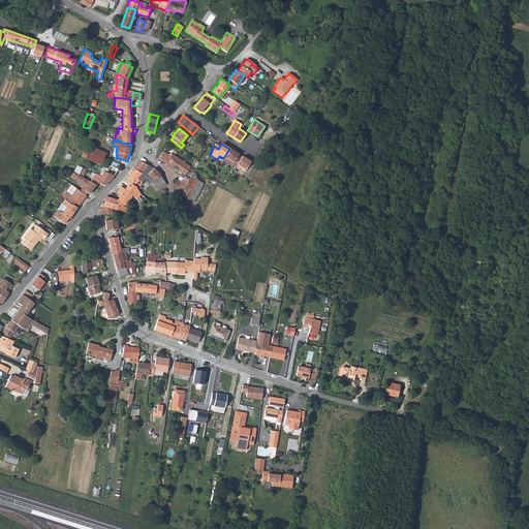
[(92,147),(87,159),(100,165),(105,154),(98,150),(92,147)]
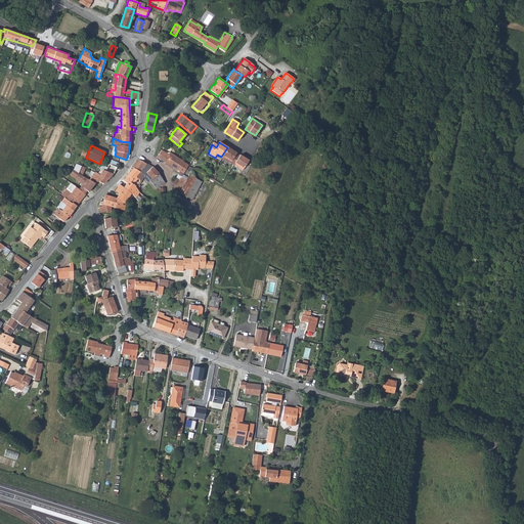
[(239,155),(227,147),(221,157),(221,158),(232,165),(233,165),(239,155)]
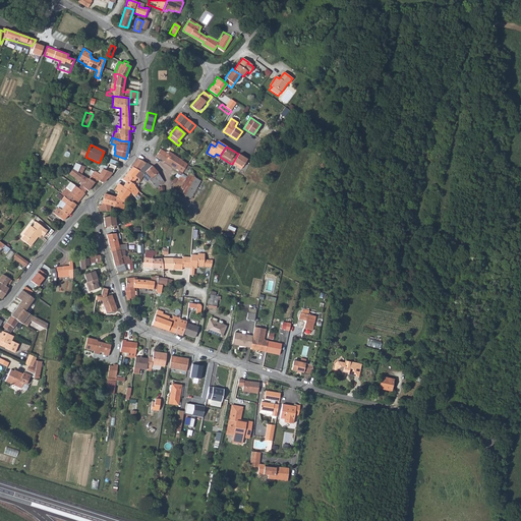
[(160,150),(156,156),(171,166),(177,157),(170,153),(168,155),(160,150)]
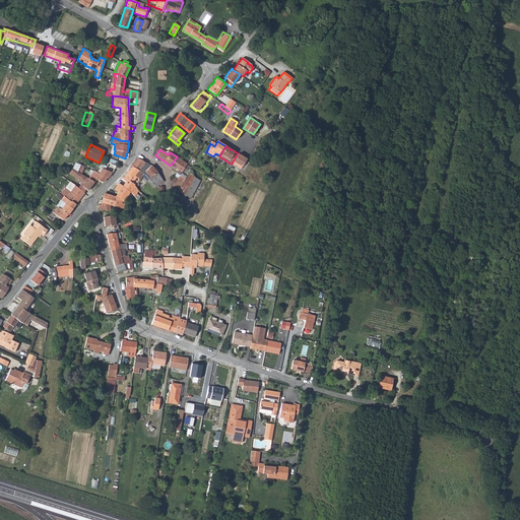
[(246,158),(238,153),(232,164),(240,169),(246,158)]
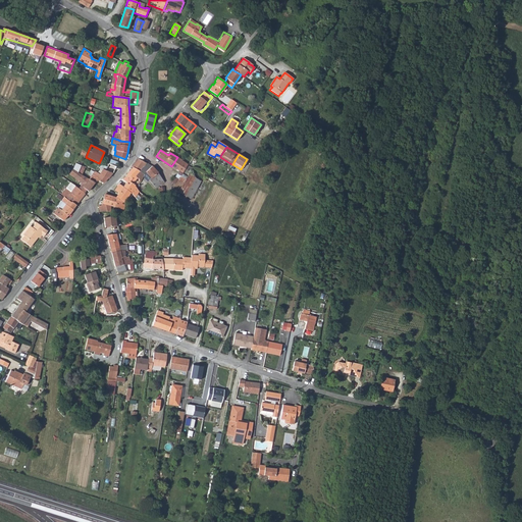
[(181,160),(177,157),(171,166),(175,169),(181,160)]
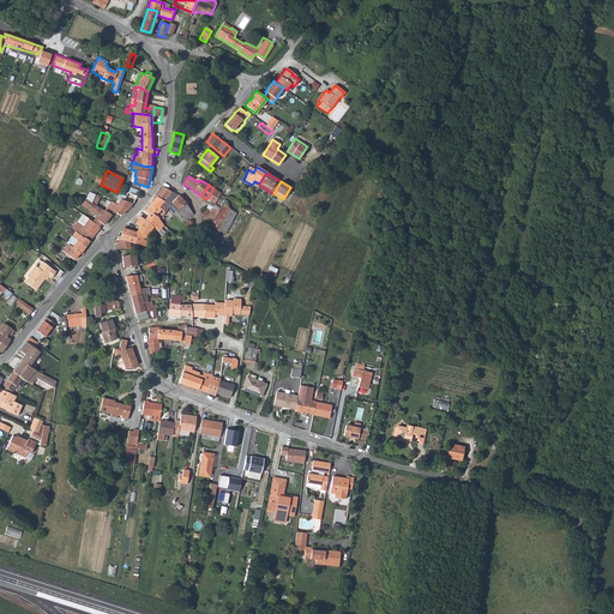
[(127,192),(126,196),(124,200),(131,204),(132,204),(137,196),(136,196),(138,191),(130,187),(128,192),(127,192)]
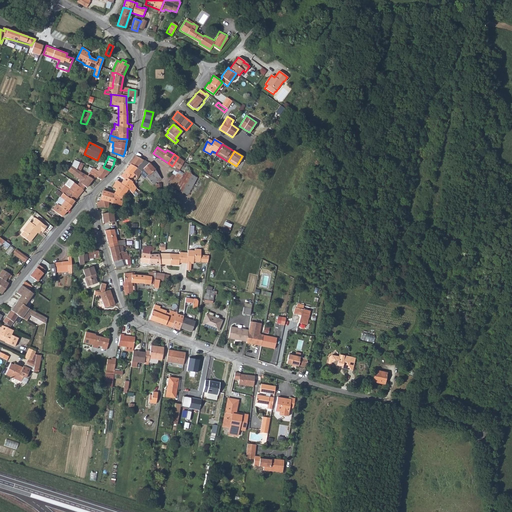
[(135,156),(128,164),(129,164),(136,168),(137,168),(142,160),(135,156)]
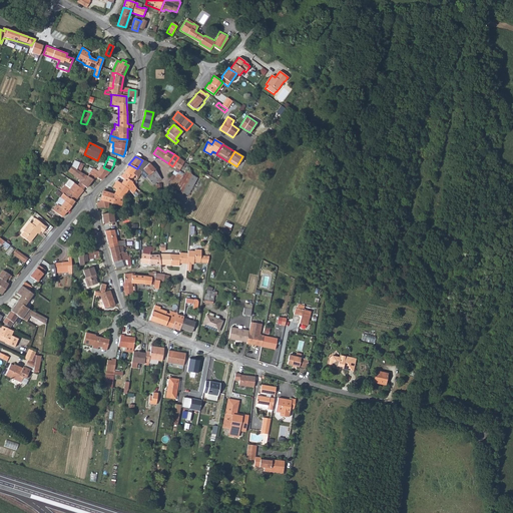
[(80,163),(74,160),(71,166),(68,171),(80,180),(77,185),(82,189),(85,186),(86,187),(93,179),(87,176),(76,169),(79,164),(80,163)]
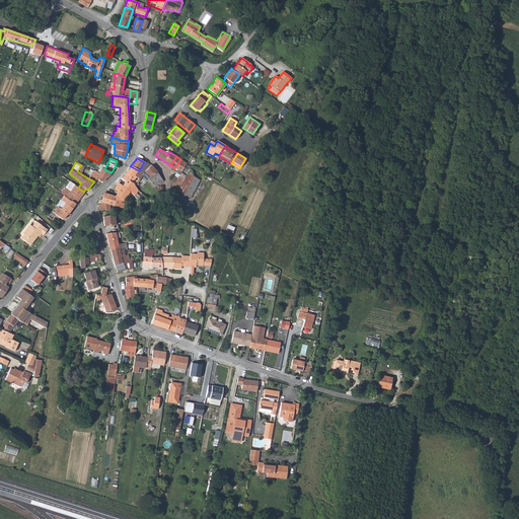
[(105,177),(106,177),(110,172),(104,169),(106,165),(100,162),(97,167),(99,168),(96,171),(94,170),(88,178),(94,181),(95,179),(101,181),(105,177)]
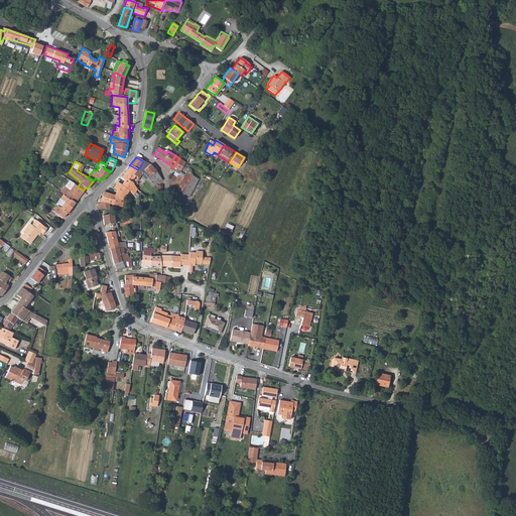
[(143,171),(150,164),(143,161),(138,169),(142,172),(143,171)]
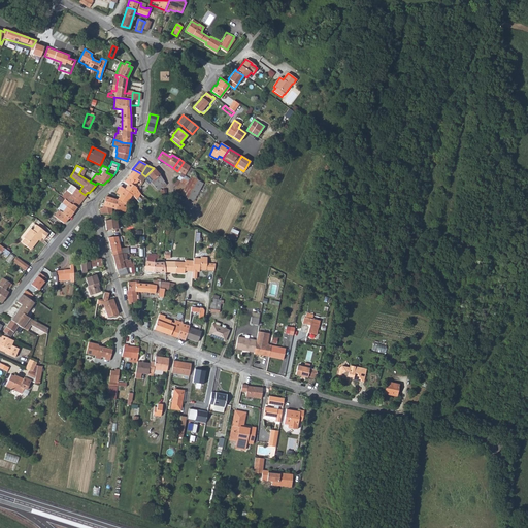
[(185,174),(188,169),(183,166),(178,171),(185,174)]
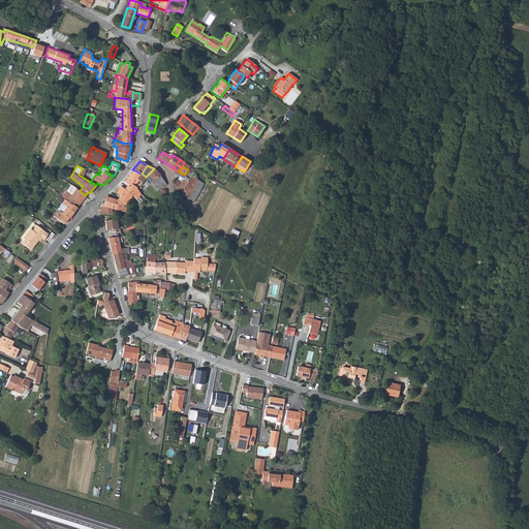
[(189,179),(191,177),(194,170),(189,167),(188,169),(185,175),(184,176),(189,179)]
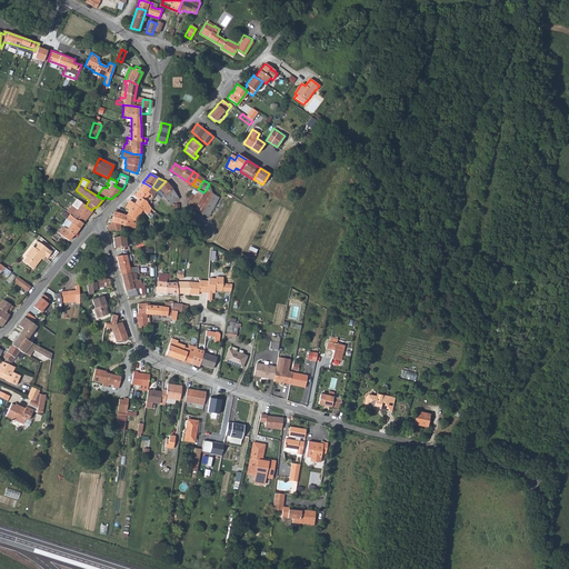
[(171,198),(176,195),(175,192),(171,188),(168,183),(166,181),(158,189),(159,190),(160,189),(165,193),(161,196),(169,205),(173,201),(171,198)]
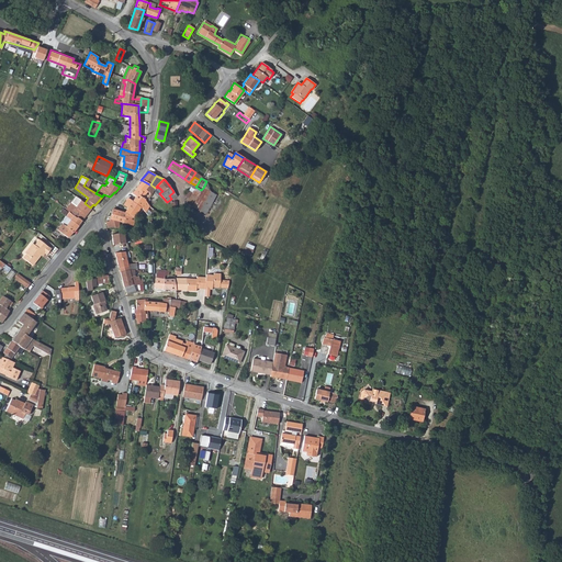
[(142,180),(135,188),(136,189),(142,192),(139,195),(145,200),(147,197),(149,194),(146,189),(149,184),(142,180)]
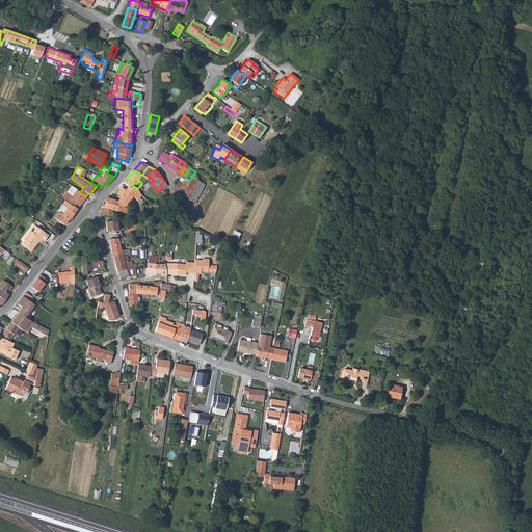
[(205,185),(209,178),(208,178),(195,170),(195,171),(192,178),(205,185)]
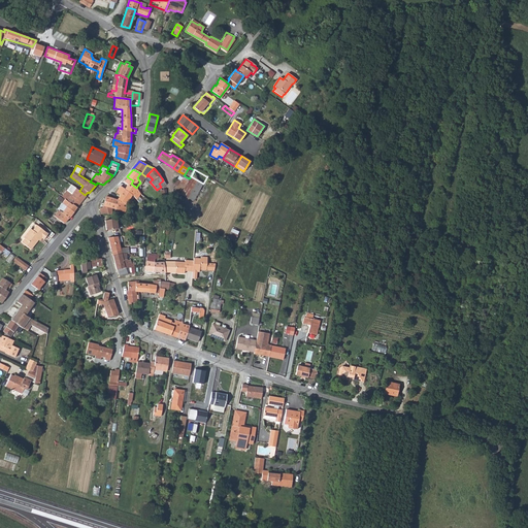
[(137,177),(140,183),(141,184),(144,178),(145,176),(141,173),(140,173),(137,177)]
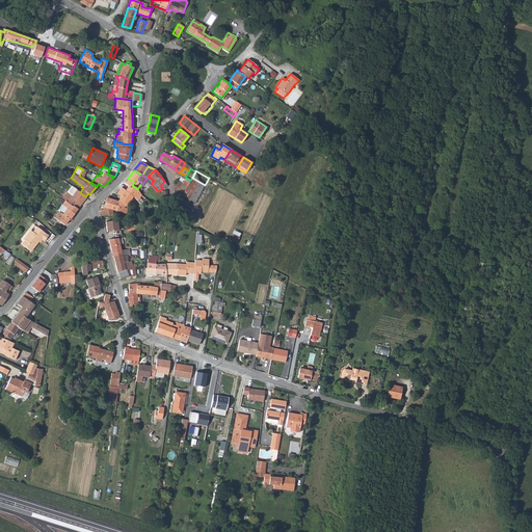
[(182,175),(179,180),(187,185),(190,180),(185,177),(182,175)]
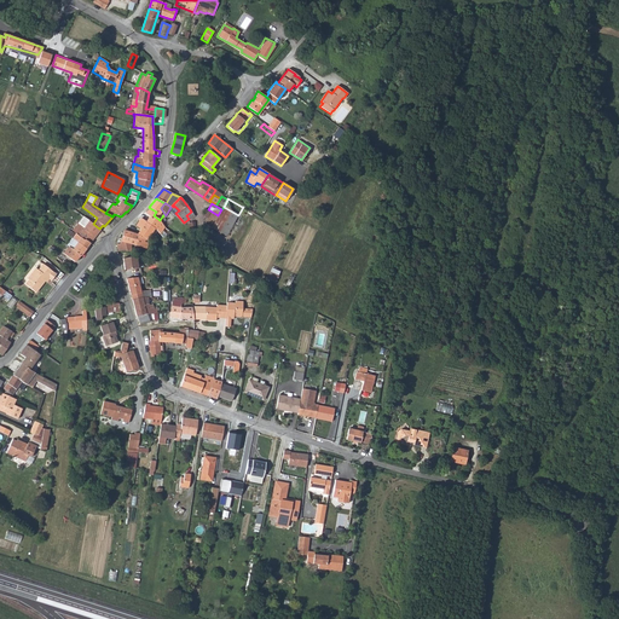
[(227,235),(238,215),(224,207),(221,209),(218,215),(210,227),(227,237),(229,235),(227,235)]
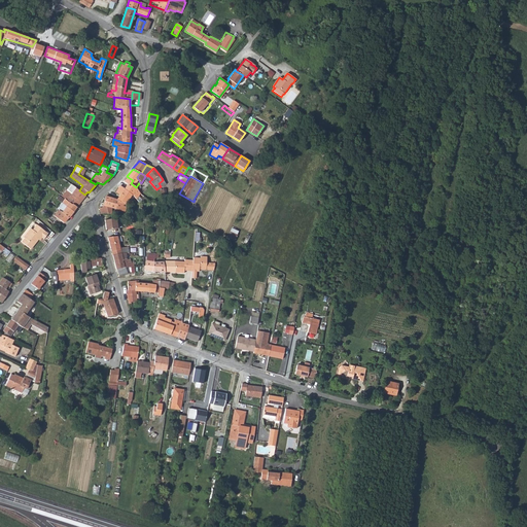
[(127,183),(124,188),(132,194),(136,199),(140,192),(136,187),(131,183),(133,180),(128,177),(123,181),(127,183)]
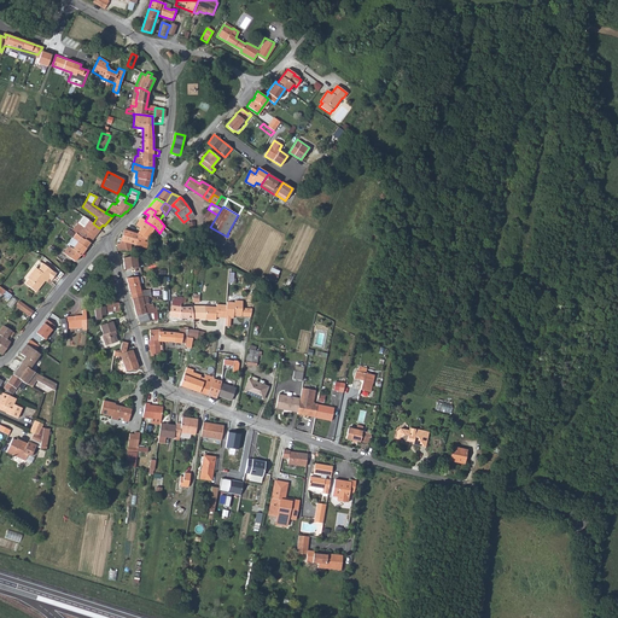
[(204,222),(210,227),(217,215),(208,209),(204,216),(207,217),(204,222)]
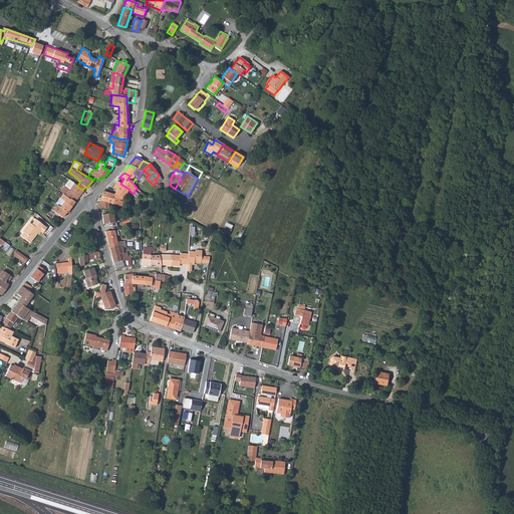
[(124,195),(129,189),(120,184),(119,186),(115,183),(112,187),(117,190),(117,189),(124,195)]
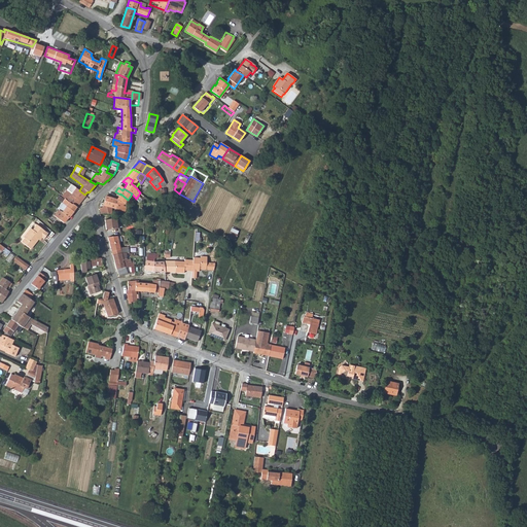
[(76,188),(67,200),(69,202),(71,204),(71,203),(77,207),(85,196),(84,195),(79,190),(76,188)]
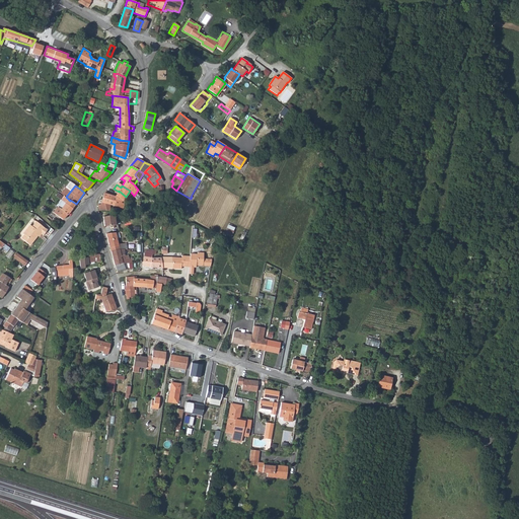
[(124,200),(126,197),(119,191),(119,192),(116,196),(117,197),(124,200)]
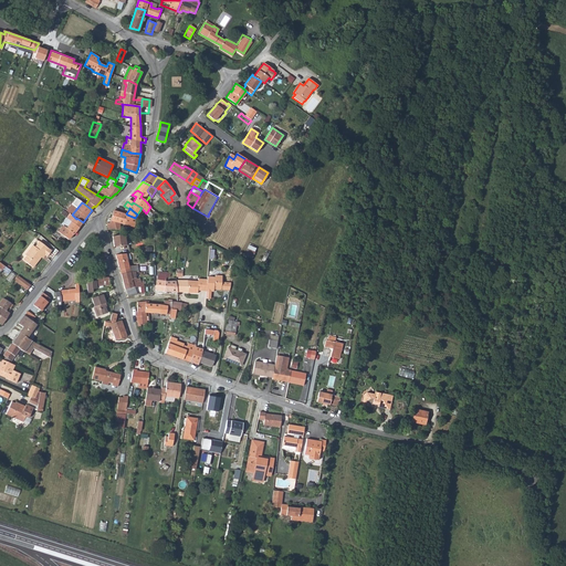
[(118,224),(121,222),(118,222),(121,212),(113,210),(109,222),(106,222),(107,229),(109,229),(115,228),(115,229),(119,229),(118,224)]
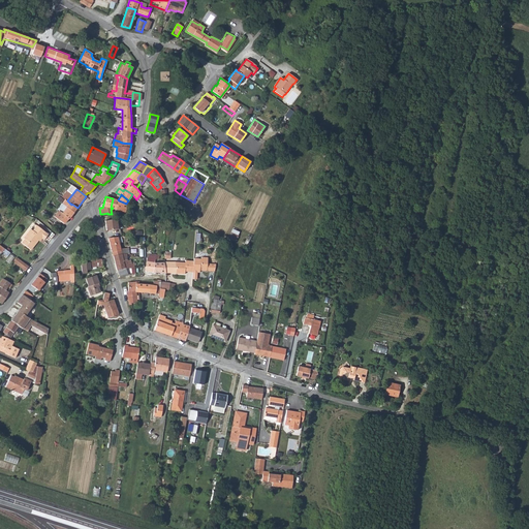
[(116,210),(125,213),(126,209),(127,205),(126,204),(119,200),(116,210)]
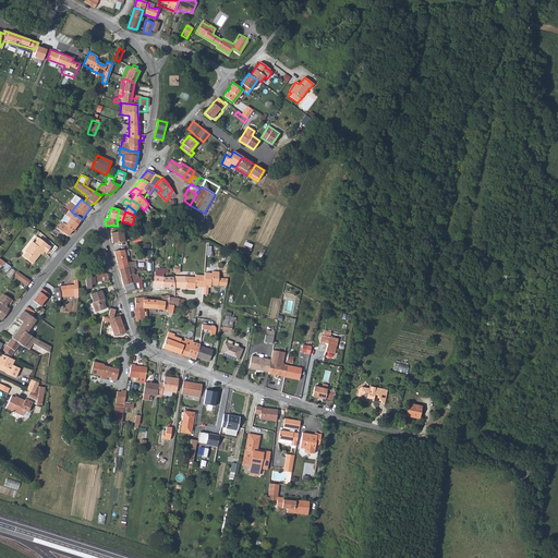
[(73,230),(82,219),(75,215),(75,216),(73,214),(70,218),(65,225),(62,222),(57,228),(67,235),(72,230),(73,230)]
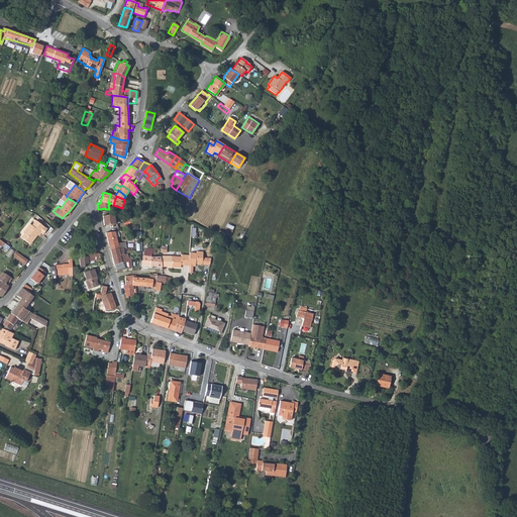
[(114,215),(102,215),(103,224),(115,223),(114,215)]
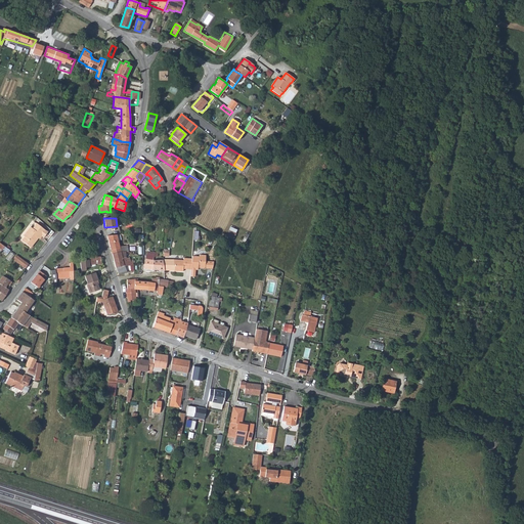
[(25,237),(22,241),(30,248),(38,238),(40,235),(41,236),(43,238),(47,233),(37,224),(33,229),(31,227),(23,236),(25,237)]
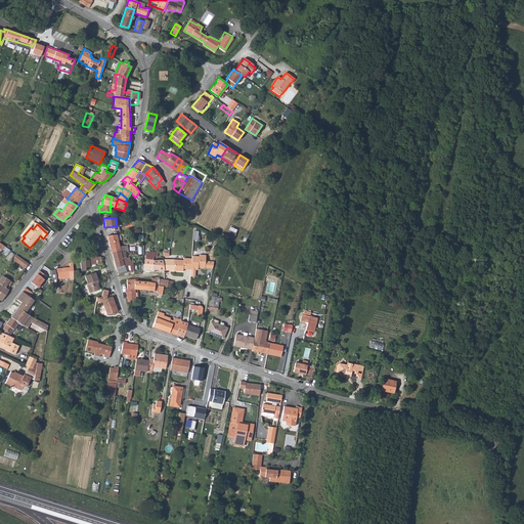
[(236,230),(230,227),(226,236),(233,239),(236,230)]
